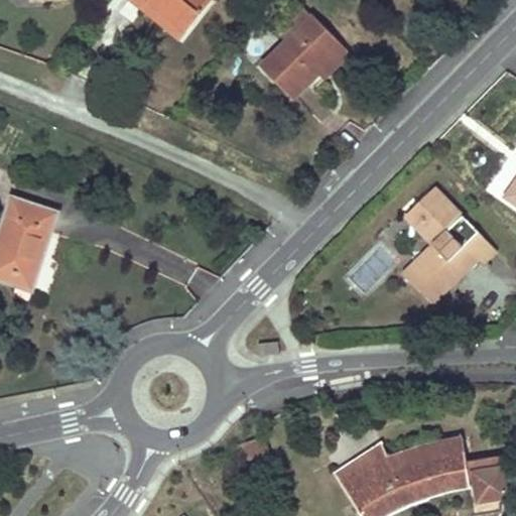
[(131,0),(167,29),(173,22),(146,0),(131,0)]
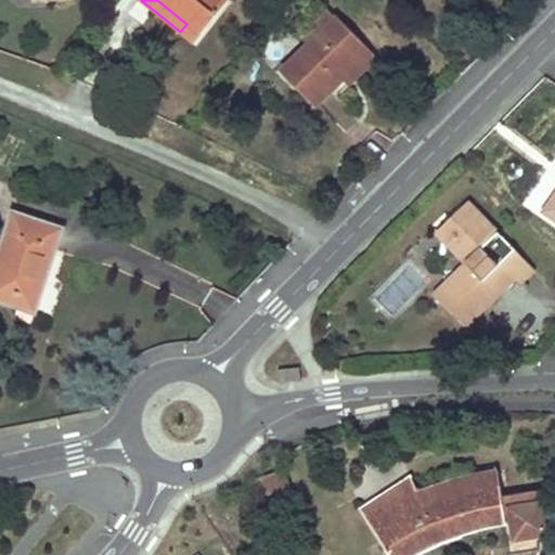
[(229,0),(157,0),(186,24),(180,31),(195,43),(229,0)]
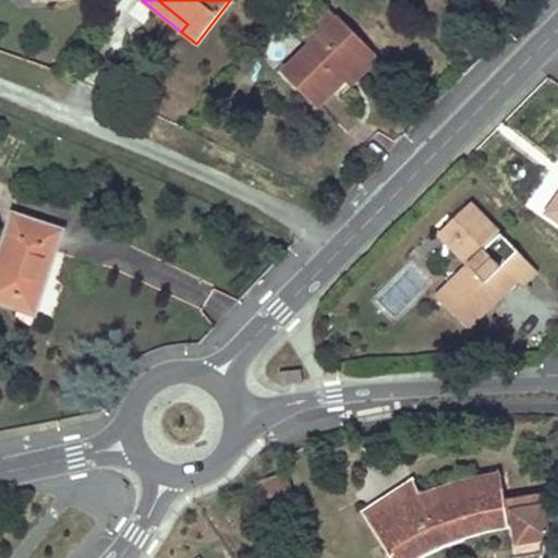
[(340,16),(339,17),(338,19),(328,9),(313,24),(316,27),(323,34),(312,44),(282,73),(318,110),(348,81),(343,76),(372,48),(340,16)]
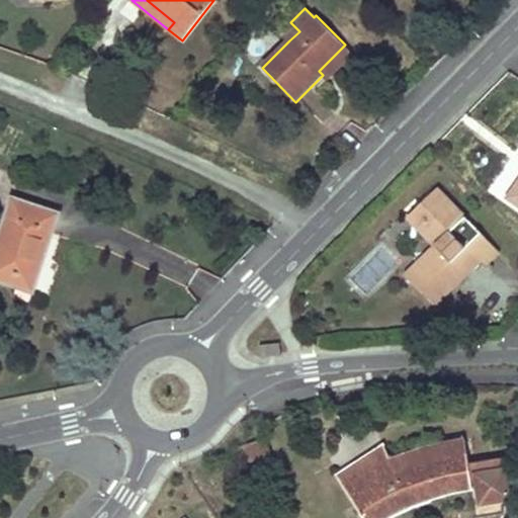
[(299,31),(293,25),(283,34),(289,40),(299,31)]
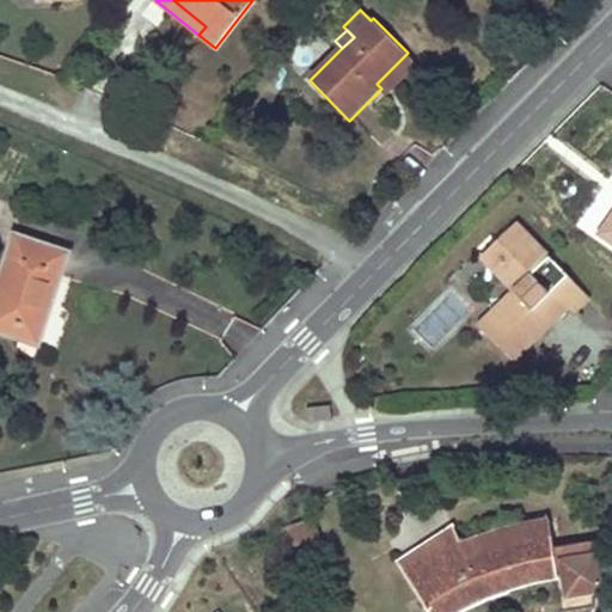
[(385,92),(416,61),(408,53),(377,84),(381,89),(385,92)]
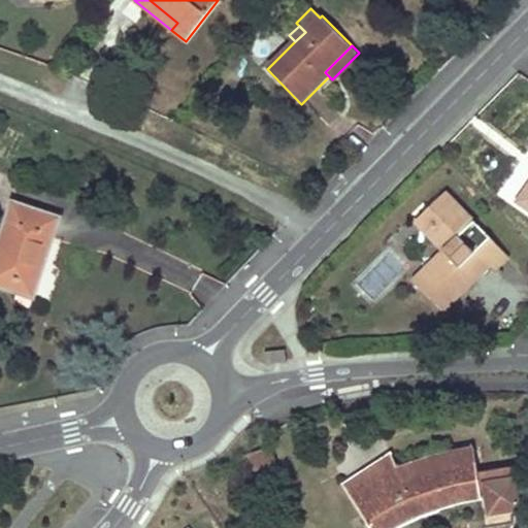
[(498,197),(513,205),(527,178),(527,156),(524,154),(498,197)]
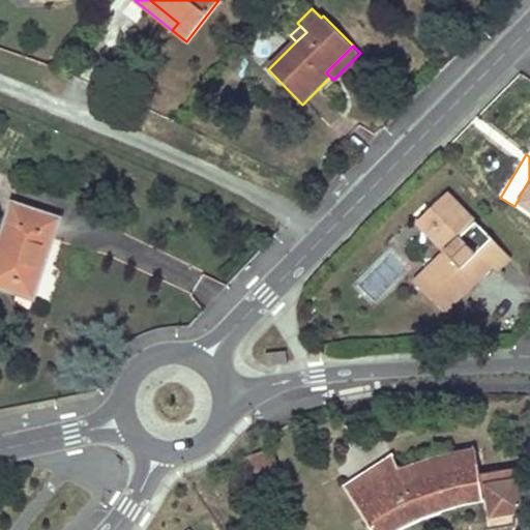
[(529,187),(519,205),(529,212),(529,187)]
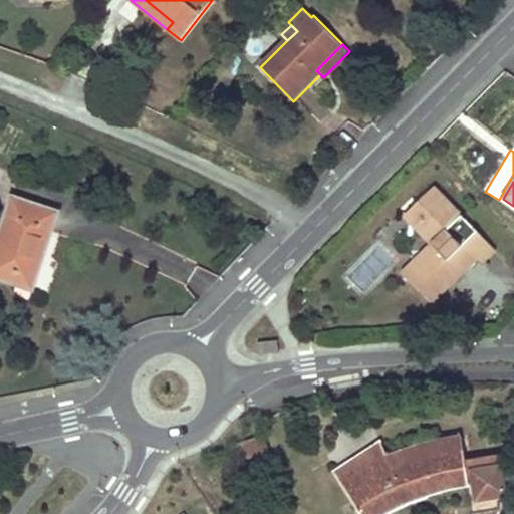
[(431,244),(401,273),(430,302),(460,272),(447,260),(464,244),(476,256),(481,261),(492,250),(431,187),(415,202),(425,213),(413,225),(431,244)]
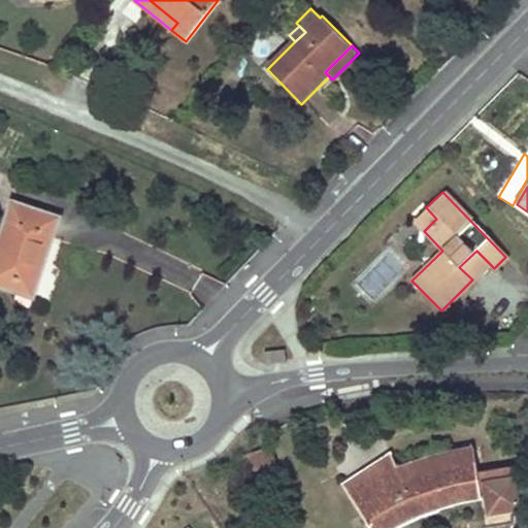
[(21,283),(28,285),(35,287),(58,218),(11,202),(0,237),(0,285),(18,291),(21,283)]
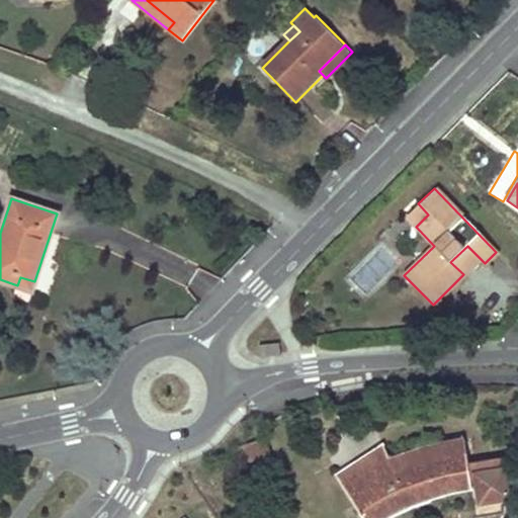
[(418,203),(406,217),(416,227),(428,214),(418,203)]
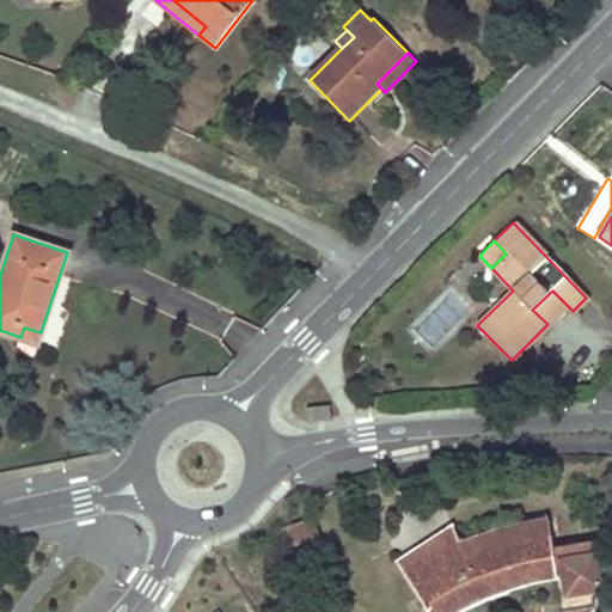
[(552,291),(532,310),(548,324),(567,305),(552,291)]
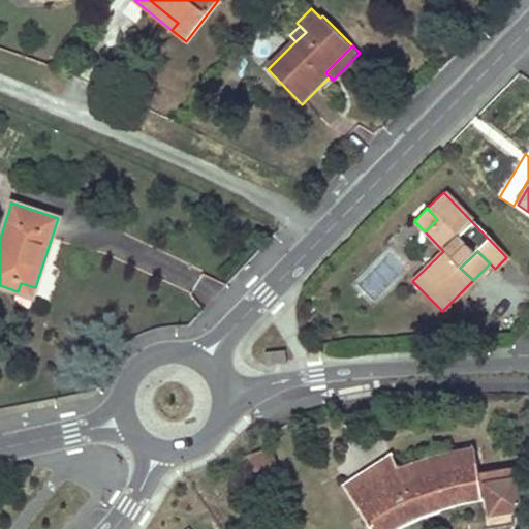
[(28,285),(21,283),(18,291),(32,297),(35,287),(28,285)]
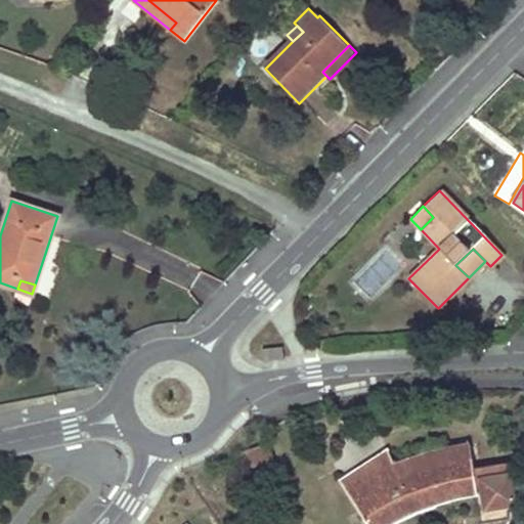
[(262,349),(263,361),(284,359),(282,347),(262,349)]
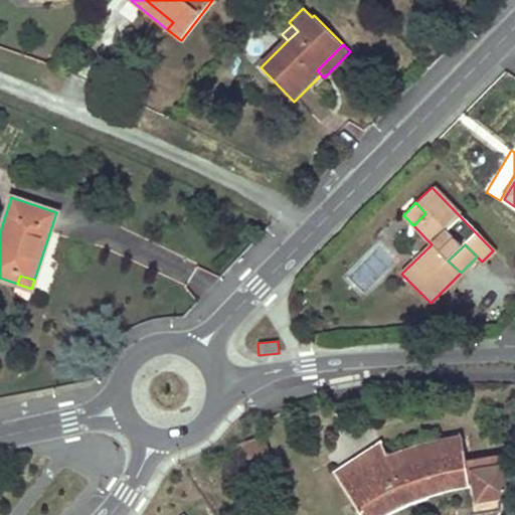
[(254,436),(228,442),(231,456),(258,451),(254,436)]
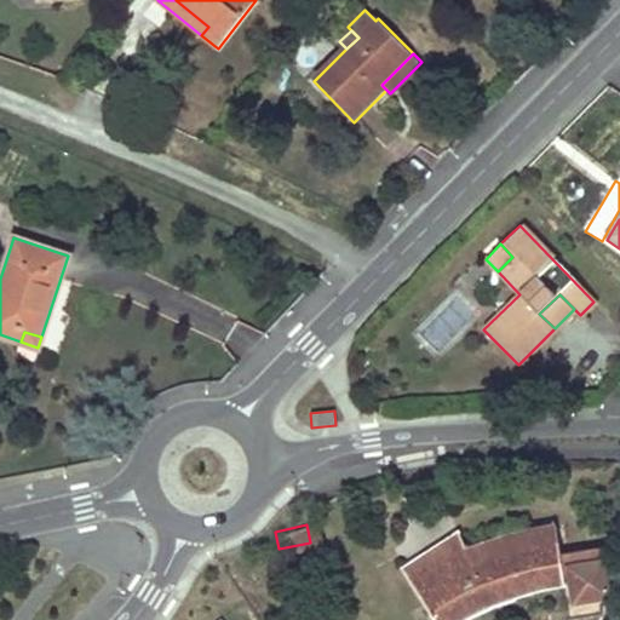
[(476,564),(457,535),(446,541),(464,569),(476,564)]
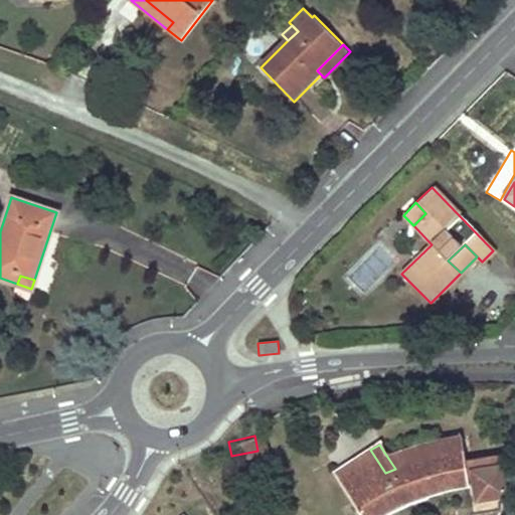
[(450,480),(458,478),(467,476),(473,477),(476,499),(506,494),(502,466),(493,468),(491,456),(471,459),(471,465),(466,466),(464,451),(445,454),(431,458),(410,464),(395,469),(385,473),(370,450),(337,472),(365,514),(379,514),(382,513),(395,508),(410,502),(407,493),(424,487),(450,480)]
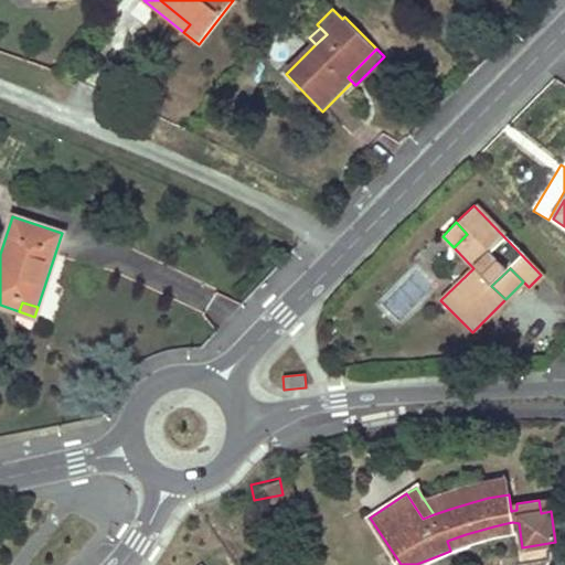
[(541,513),(551,511),(548,498),(539,500),(541,513)]
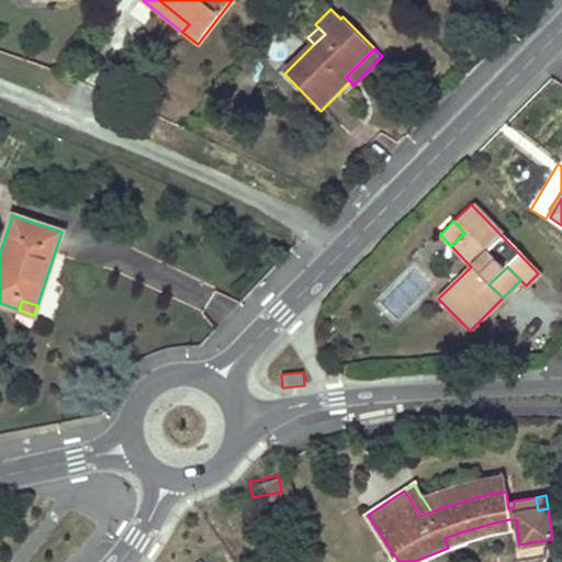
[(520,550),(553,546),(552,539),(519,544),(516,520),(509,519),(499,521),(491,524),(463,531),(445,538),(448,548),(458,543),(468,540),(478,537),(497,531),(510,528),(514,551),(520,550)]
